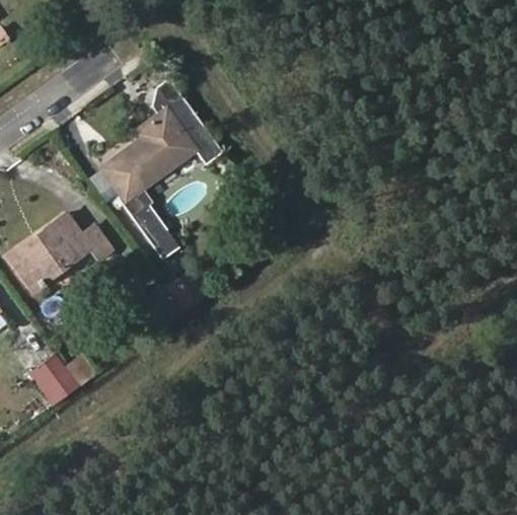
[(210,168),(226,154),(170,78),(158,88),(154,107),(159,115),(135,135),(141,143),(105,171),(128,203),(197,152),(210,168)]
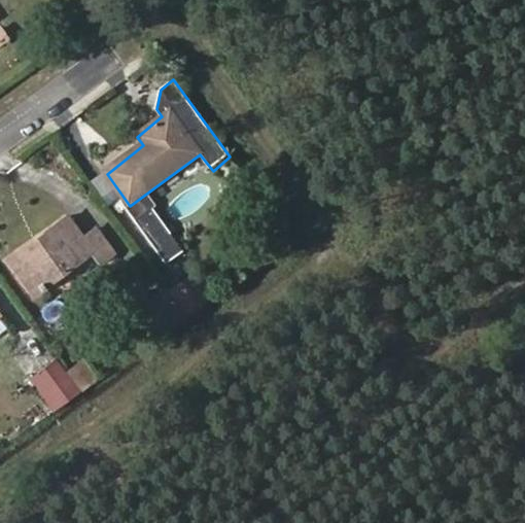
[(81,235),(67,216),(34,241),(41,249),(11,271),(32,298),(88,258),(97,269),(117,253),(96,224),(81,235)]
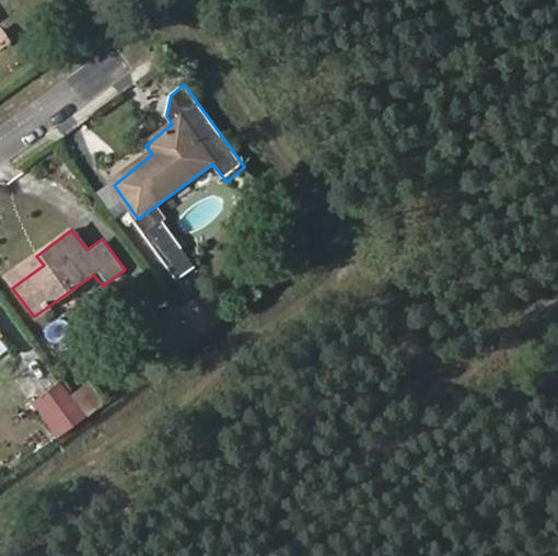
[(4,278),(12,288),(44,265),(36,256),(4,278)]
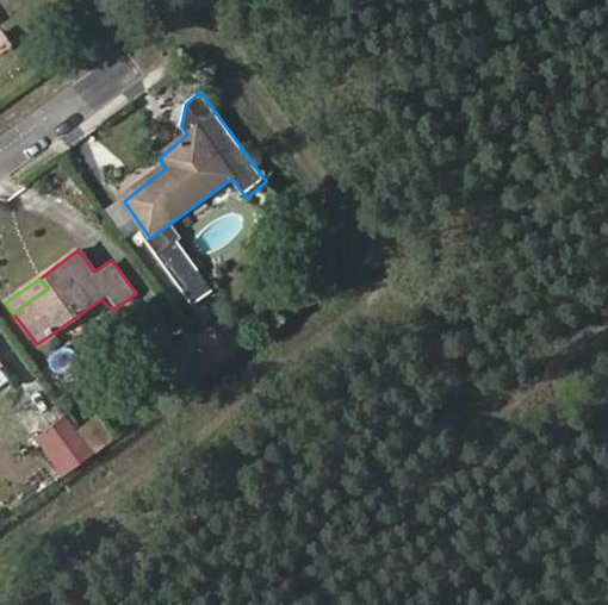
[(247,341),(224,312),(190,338),(211,367),(247,341)]
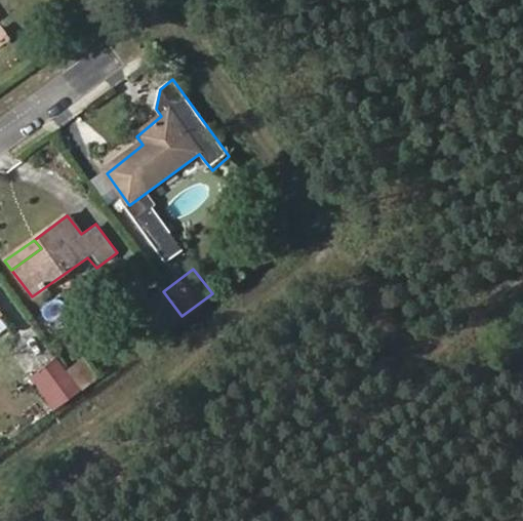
[(182,316),(163,291),(159,285),(130,307),(152,337),(182,316)]
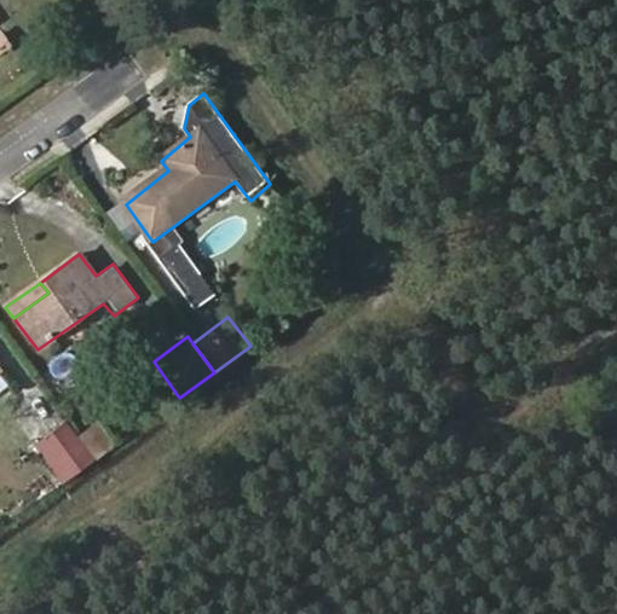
[(79,470),(94,458),(69,423),(53,435),(79,470)]
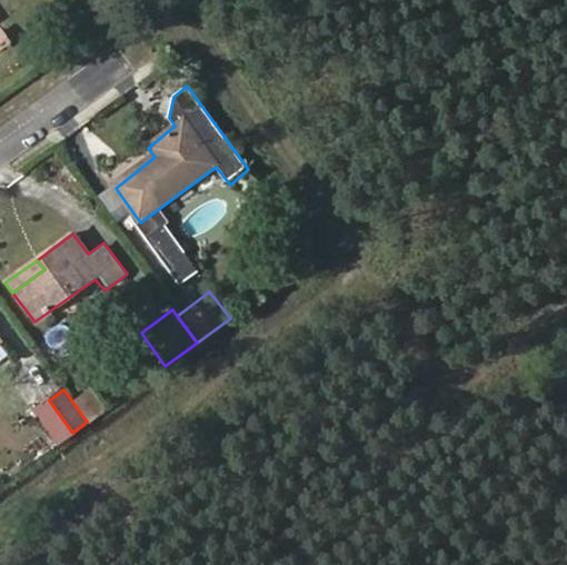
[(56,445),(72,433),(49,400),(32,413),(56,445)]
